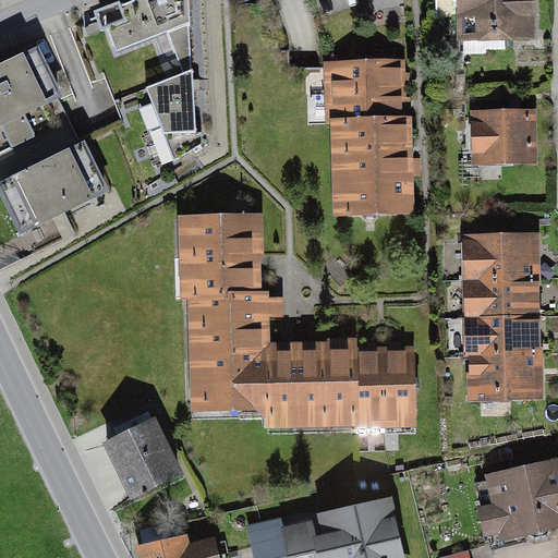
[(187,0),(135,0),(91,16),(108,61),(190,35),(187,0)]
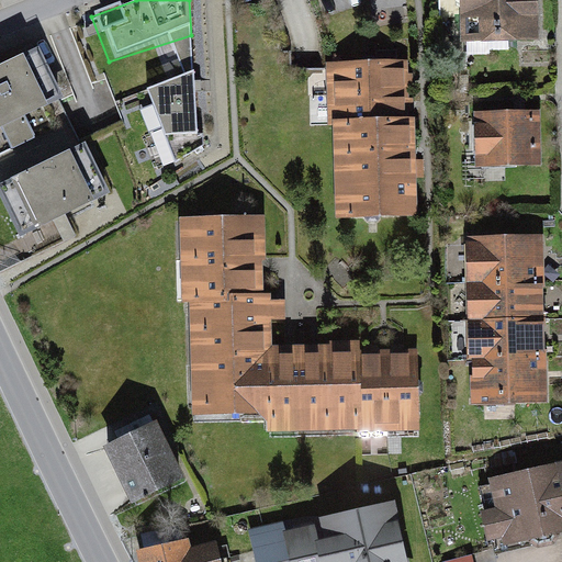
[(538,0),(459,0),(460,53),(540,51),(538,0)]
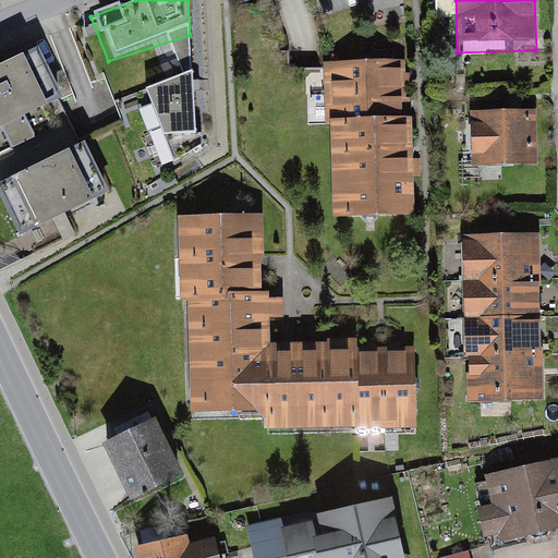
[(28,62),(0,75),(0,132),(50,109),(28,62)]
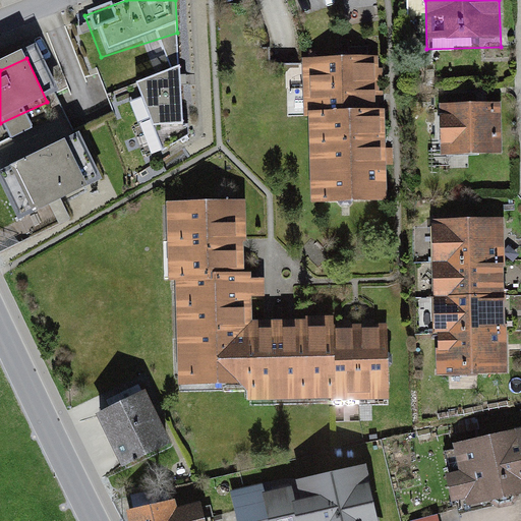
[(383,67),(305,70),(310,215),(388,212),(383,67)]
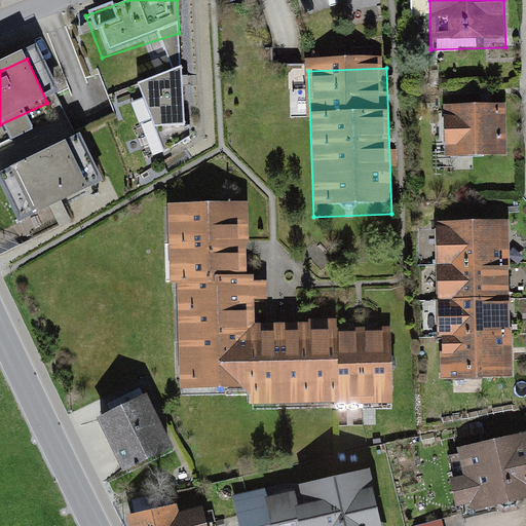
[(178,73),(128,94),(154,146),(183,135),(178,73)]
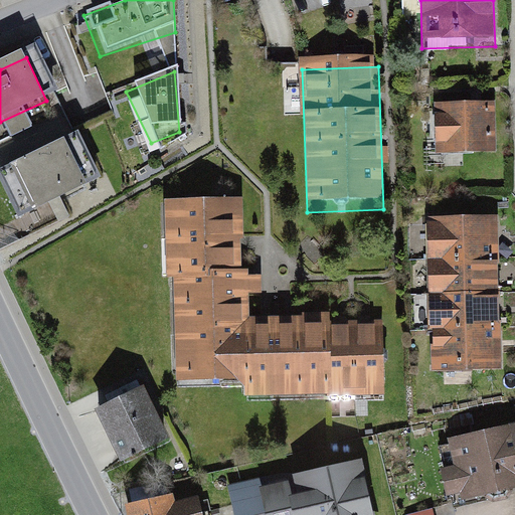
[(496,103),(432,103),(432,149),(496,149),(496,103)]
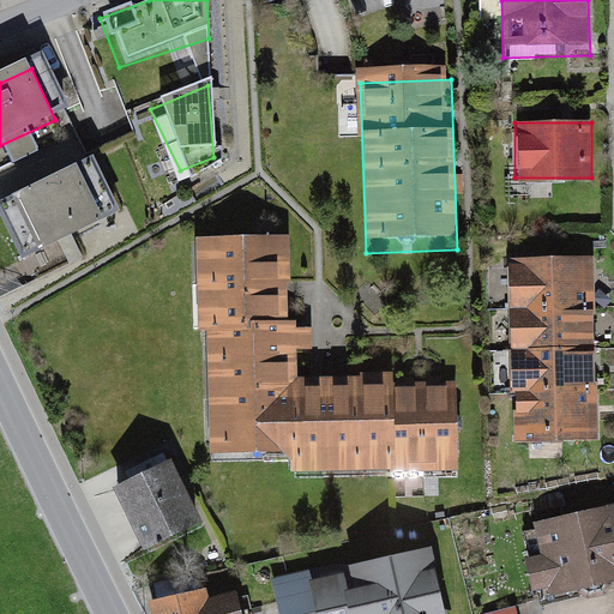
[(90,162),(5,208),(29,252),(114,206),(90,162)]
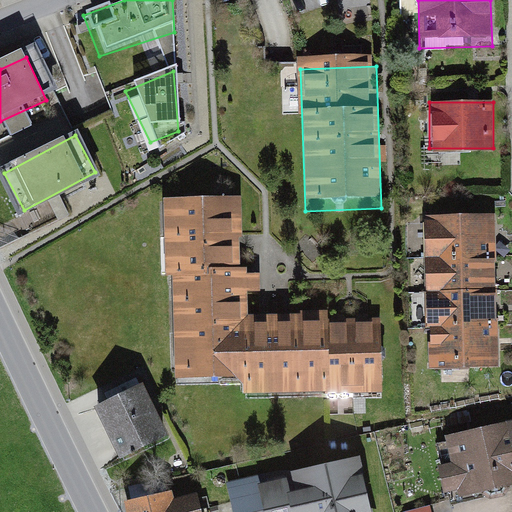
[(241,209),(164,209),(166,403),(383,401),(382,323),(242,324),(241,209)]
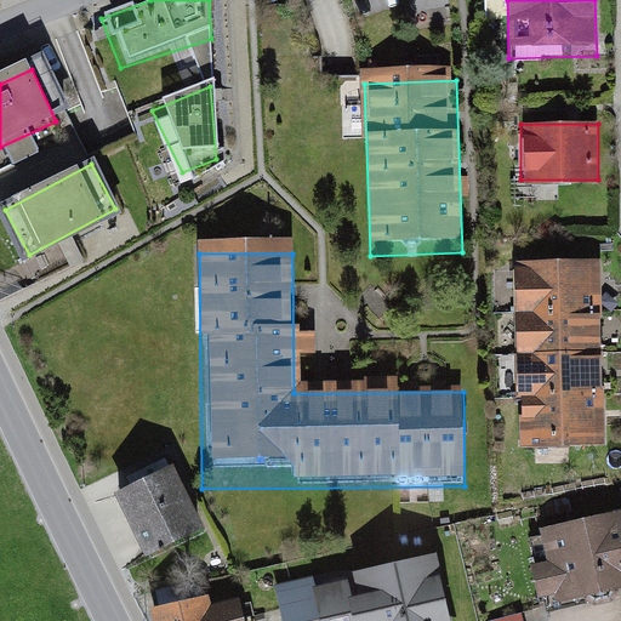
[(597,275),(513,278),(519,453),(602,450),(597,275)]
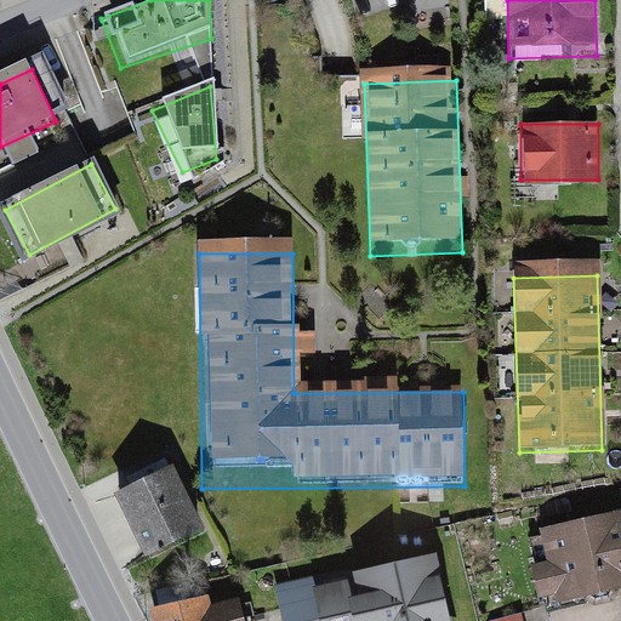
[(172,465),(113,494),(146,559),(205,530),(172,465)]
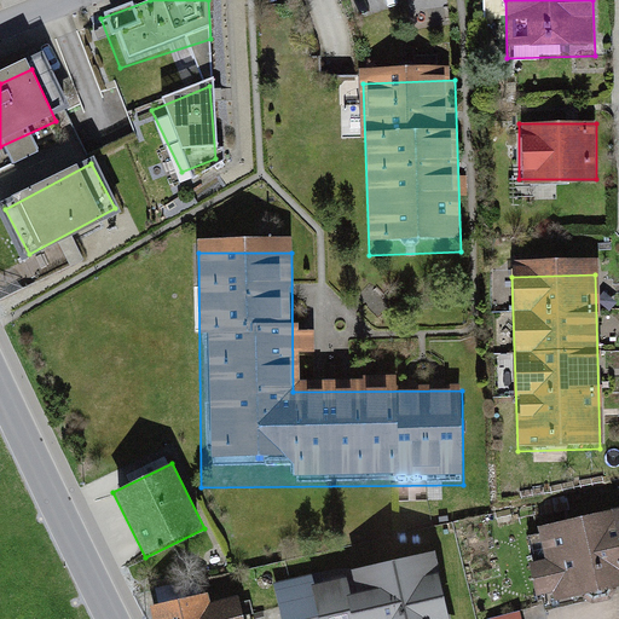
[(618,525),(542,544),(557,612),(618,597),(618,525)]
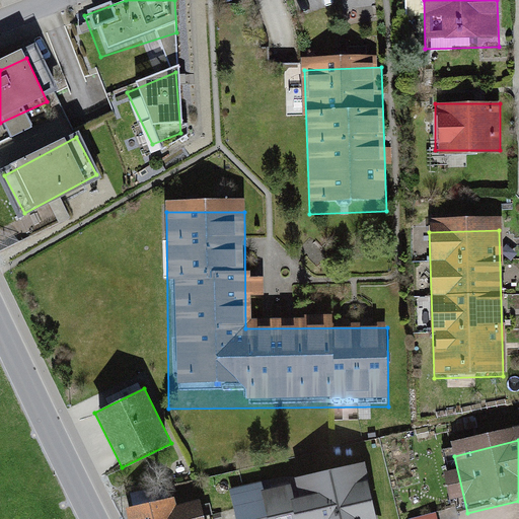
[(263,483),(229,490),(235,518),(378,518),(365,462),(295,478),(296,483),(264,490),(263,483)]
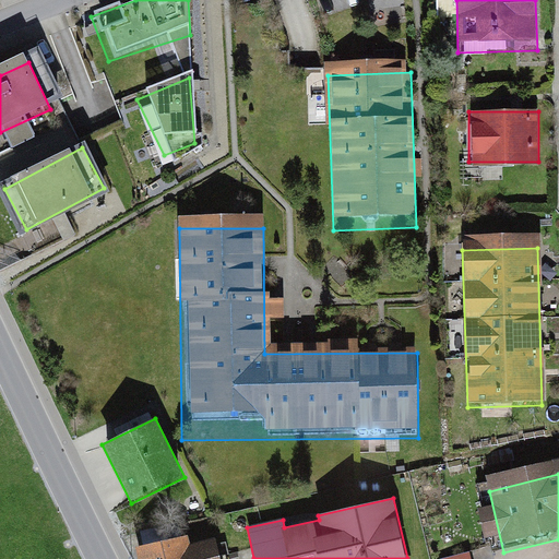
[(144,546),(135,548),(138,558),(218,558),(215,540),(191,545),(189,536),(179,538),(176,524),(141,532),(144,546)]
